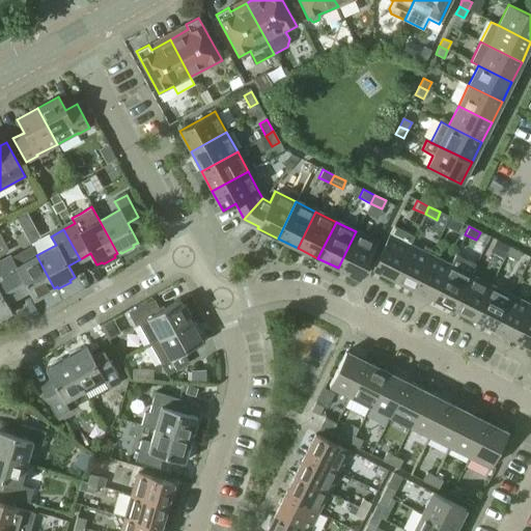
[(338,268),(358,278),(376,242),(356,231),(338,268)]
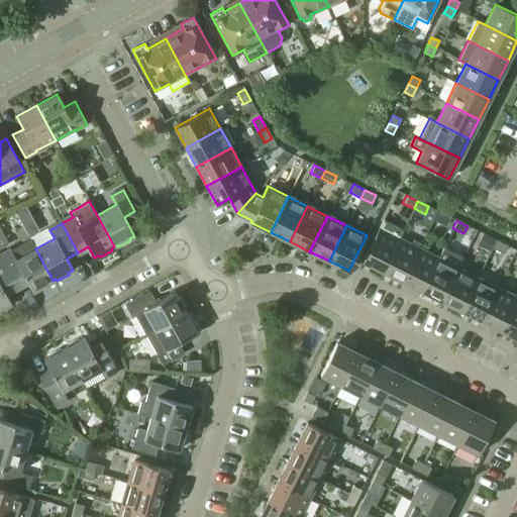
[(363,262),(383,272),(399,239),(379,229),(363,262)]
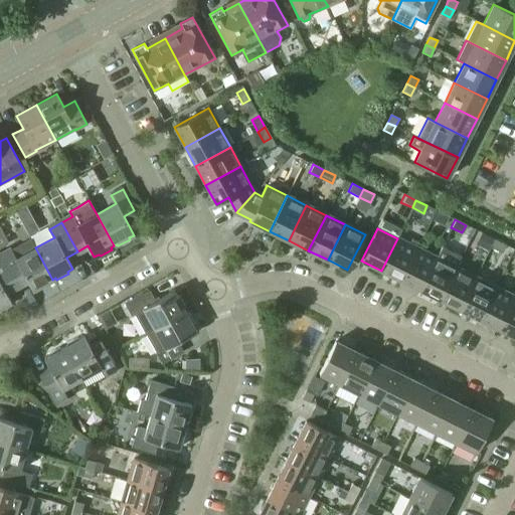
[(397,238),(381,271),(400,280),(416,247),(418,242),(411,239),(408,243),(397,238)]
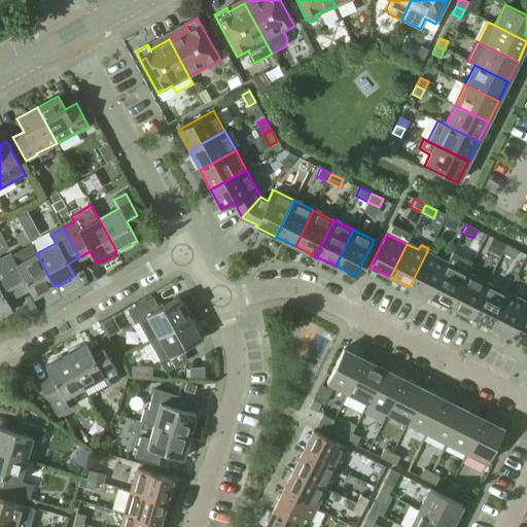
[(11,256),(0,261),(0,262),(18,294),(28,288),(33,297),(38,294),(40,296),(51,290),(50,287),(54,286),(36,253),(31,245),(11,256)]
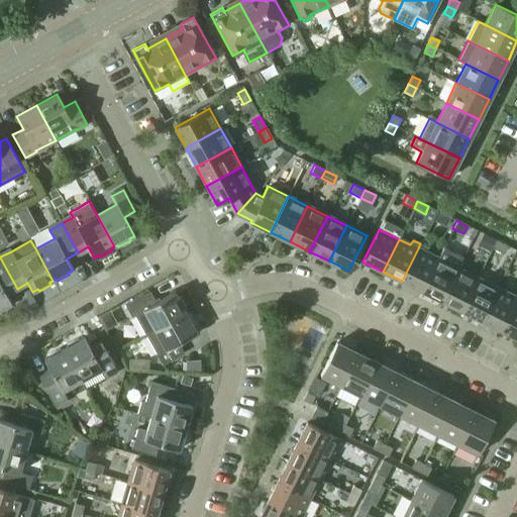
[(493,247),(503,252),(507,245),(496,240),(493,247)]
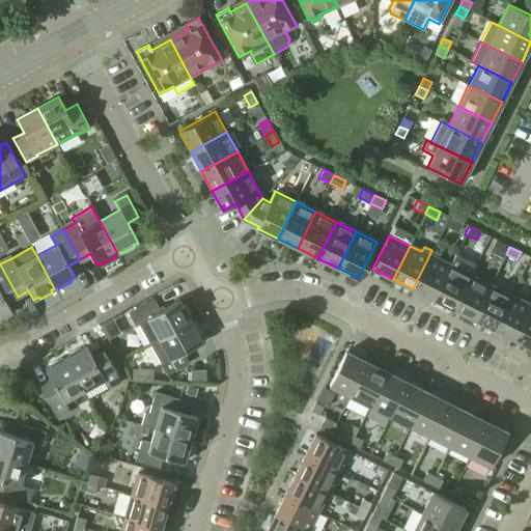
[(453,309),(470,276),(475,264),(455,254),(449,266),(434,299),(453,309)]
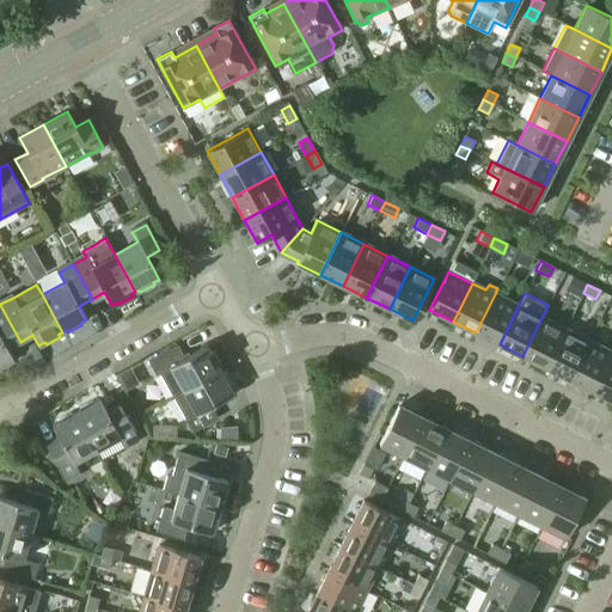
[(476,332),(500,344),(518,306),(495,294),(476,332)]
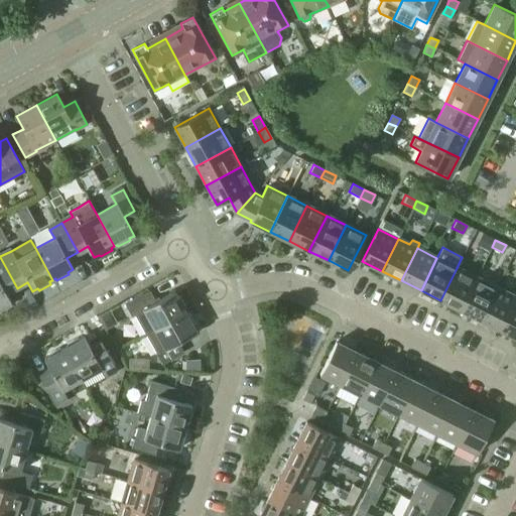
[(0,310),(7,307),(6,305),(11,302),(6,293),(17,288),(0,257),(0,310)]
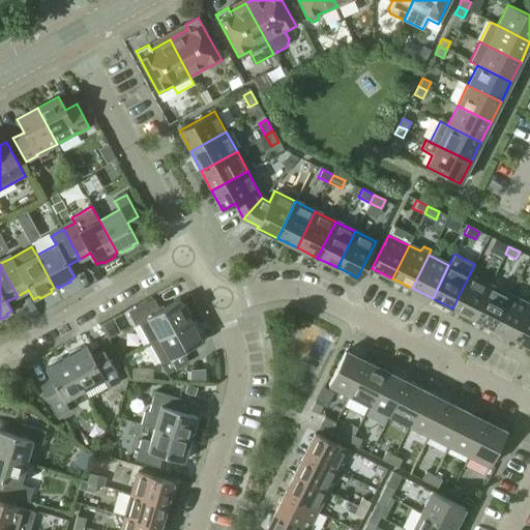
[(452,308),(472,318),(489,285),(469,275),(452,308)]
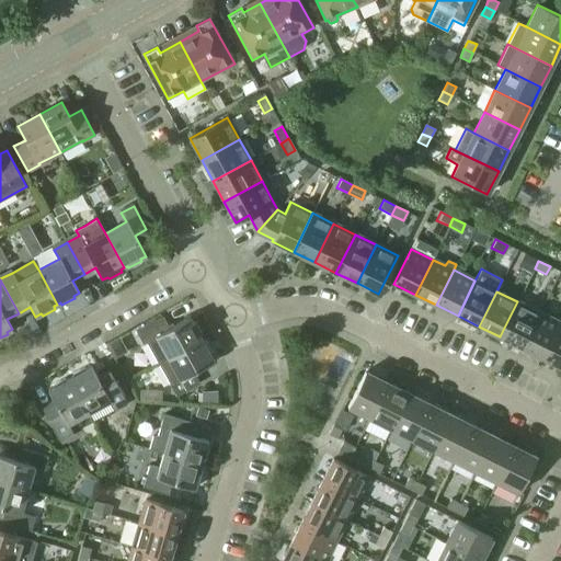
[(500,336),(522,347),(538,312),(517,301),(500,336)]
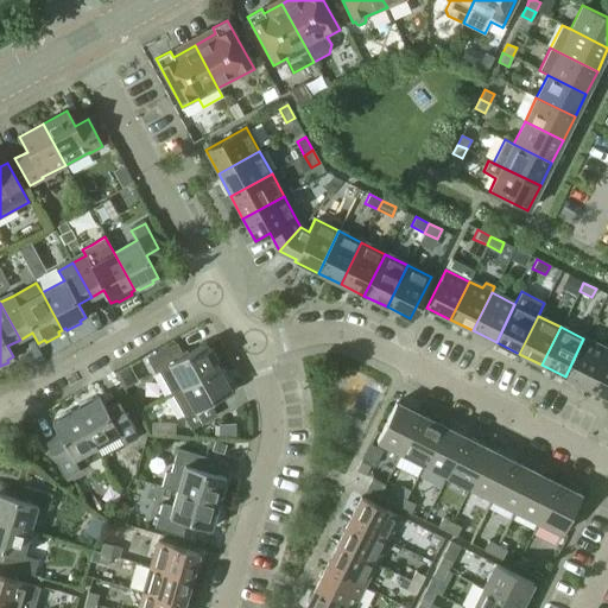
[(565,377),(588,387),(606,349),(583,339),(565,377)]
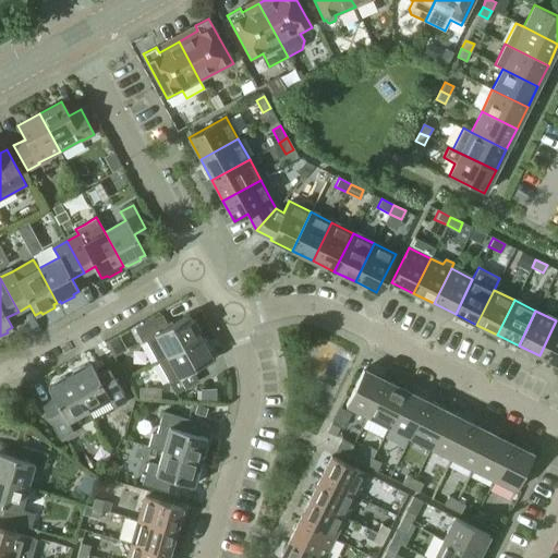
[(146,340),(157,361),(201,337),(198,334),(201,332),(194,320),(192,320),(189,315),(168,326),(161,315),(135,329),(142,342),(146,340)]
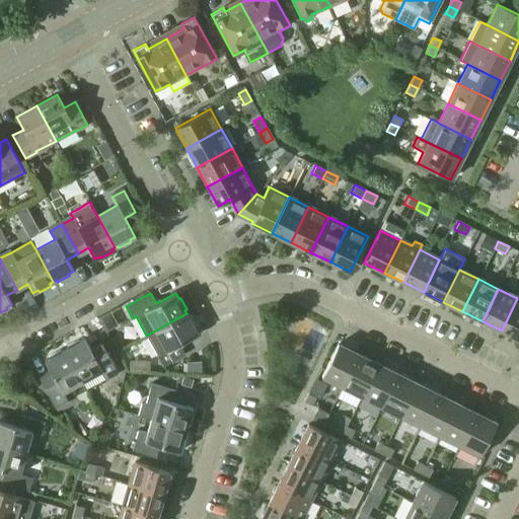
[(502,330),(518,340),(518,299),(517,298),(502,330)]
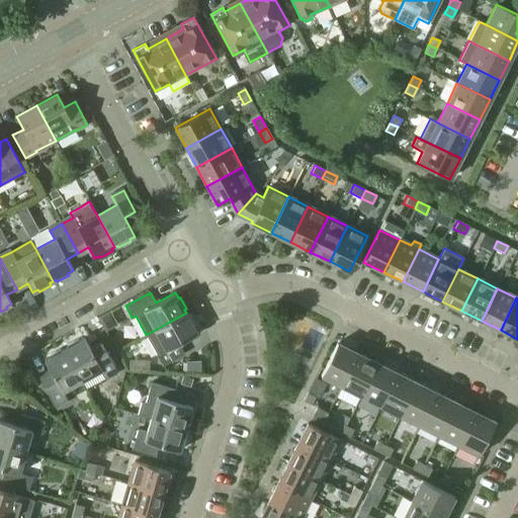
[(146,335),(163,366),(184,354),(178,343),(197,333),(194,328),(196,327),(190,315),(187,316),(186,313),(146,335)]
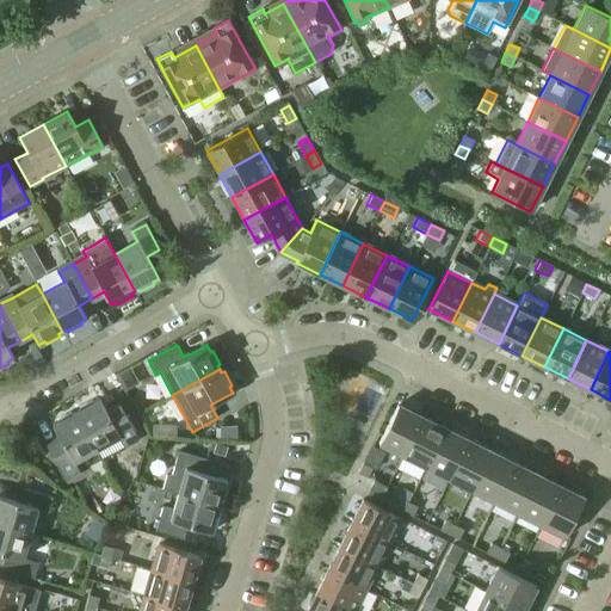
[(79,409),(75,412),(97,450),(118,437),(124,446),(137,439),(124,414),(118,405),(106,412),(99,399),(93,402),(92,400),(79,407),(79,409)]
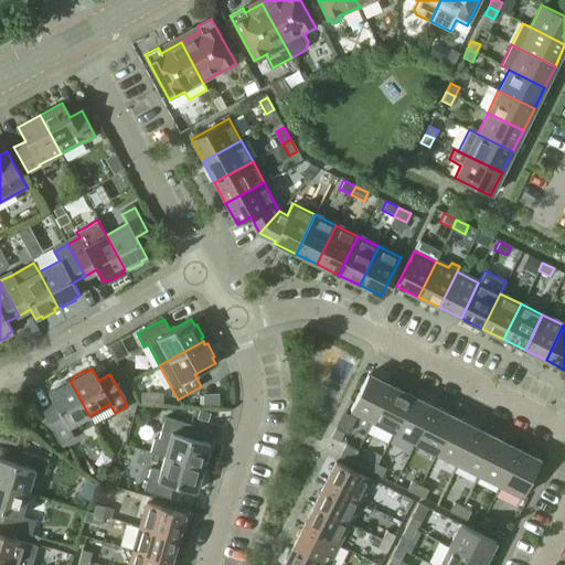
[(350,409),(372,420),(390,386),(366,375),(350,409)]
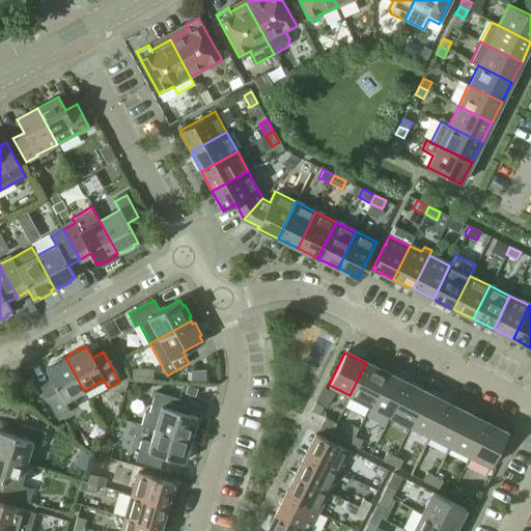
[(39,386),(56,417),(68,410),(64,401),(84,391),(65,358),(62,360),(61,358),(50,364),(50,366),(45,369),(51,381),(39,386)]
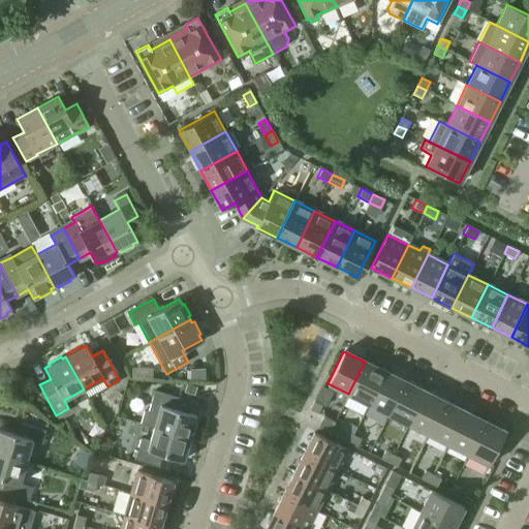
[(348,394),(368,404),(384,371),(365,362),(348,394)]
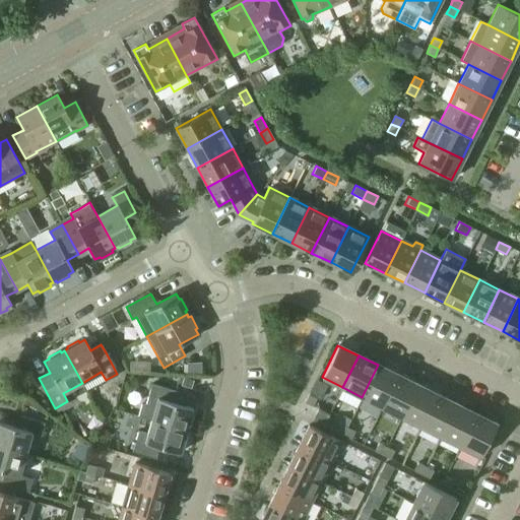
[(362,397),(382,407),(397,375),(378,365),(362,397)]
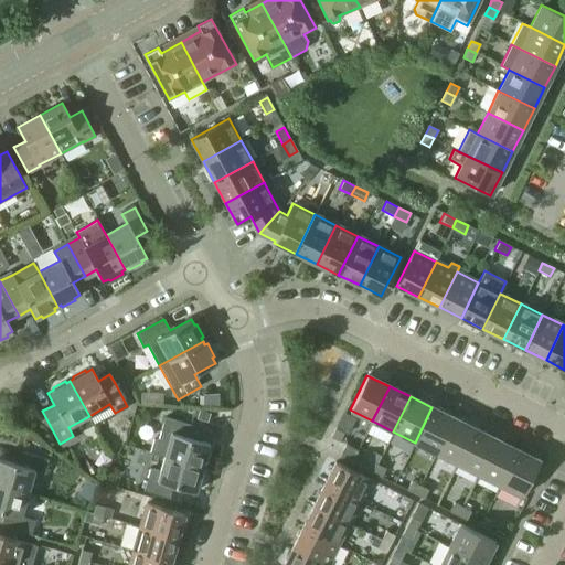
[(415,443),(436,452),(454,417),(432,407),(415,443)]
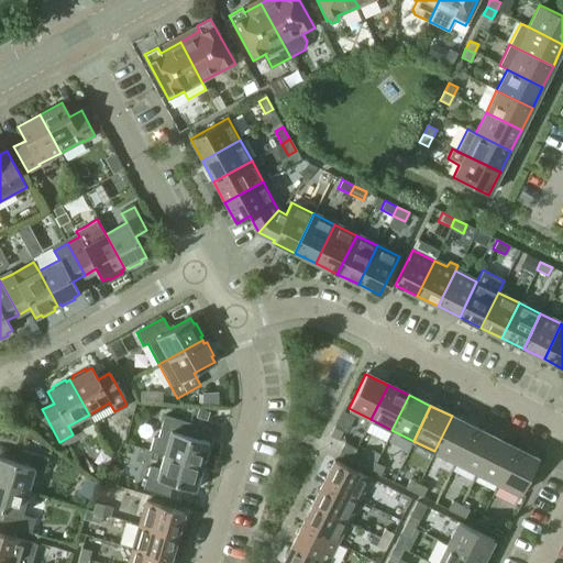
[(150,451),(164,455),(201,466),(202,463),(205,463),(209,450),(207,449),(209,442),(186,435),(189,423),(164,416),(158,438),(153,438),(150,451)]
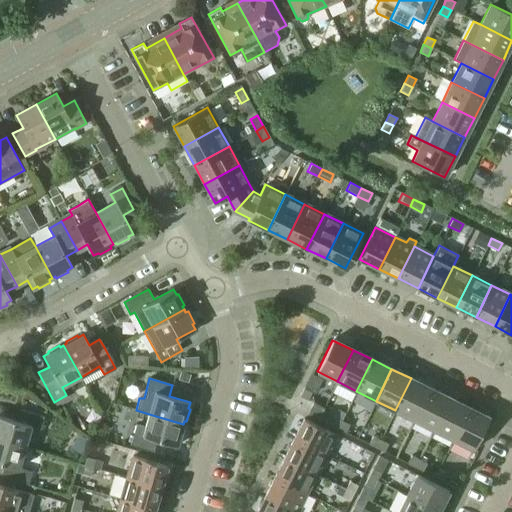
[(395,410),(414,420),(430,388),(411,378),(395,410)]
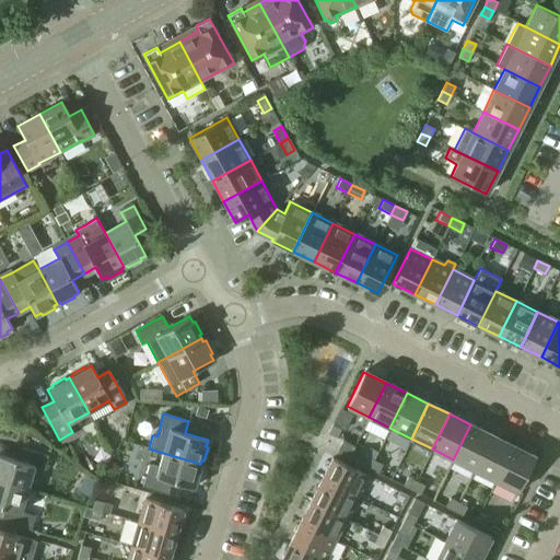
[(328,433),(336,438),(340,429),(333,424),(328,433)]
